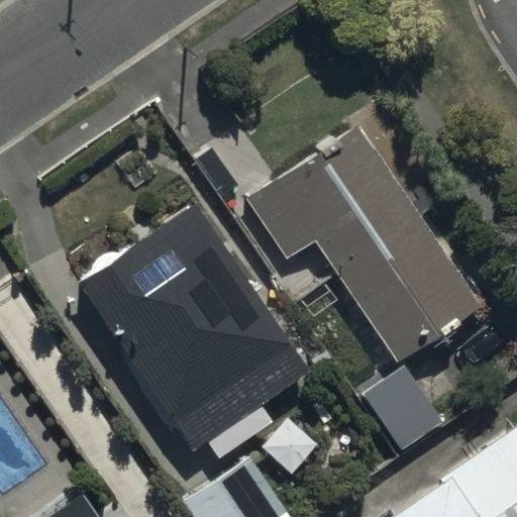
[(355,126),(273,181),(243,201),(285,263),(314,242),(397,366),(479,311),(355,126)]
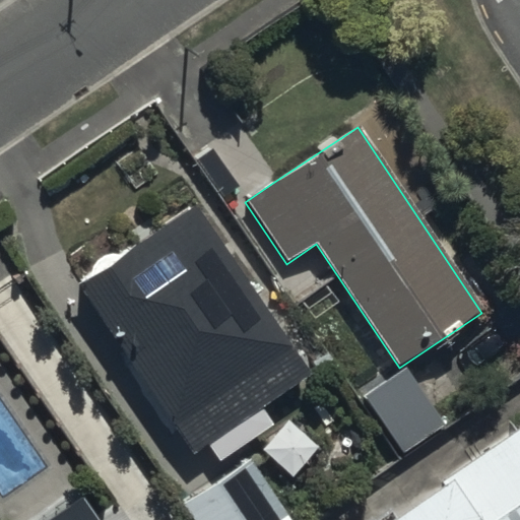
[(79,279),(193,450),(307,375),(192,204),(79,279)]
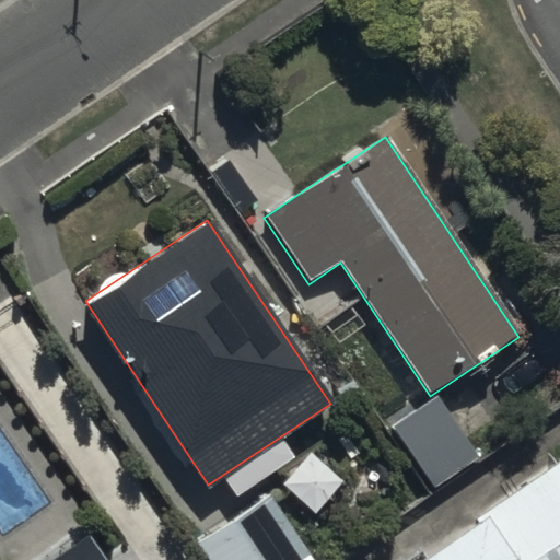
[(438,399),(389,432),(429,491),(477,458),(438,399)]
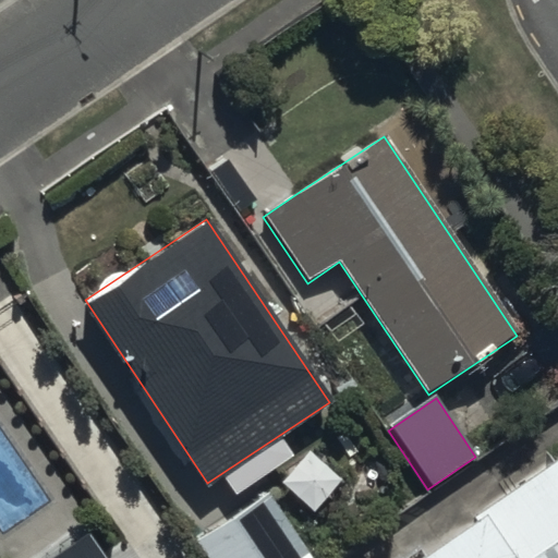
[(557,557),(557,460),(411,557),(557,557)]
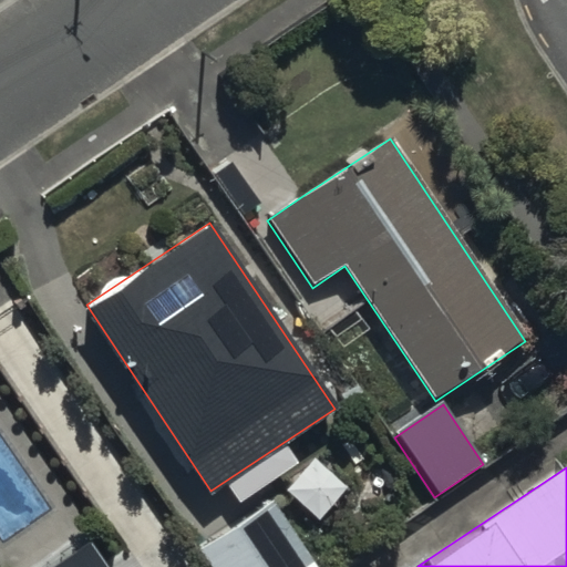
[(198,546),(210,566),(316,566),(270,498),(198,546)]
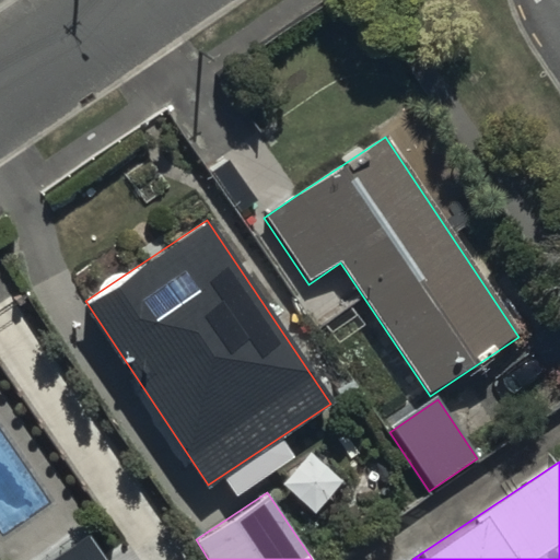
All buildings are outlined.
